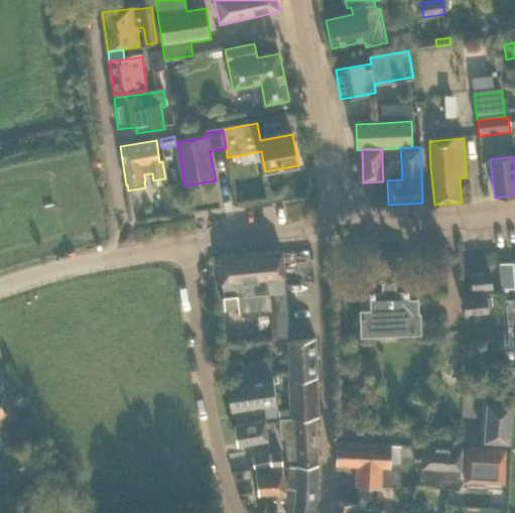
[(239,310),(240,314),(271,311),(274,340),(289,338),(286,299),(285,293),(283,253),(220,259),(223,285),(225,297),(224,297),(225,311),(239,310)]
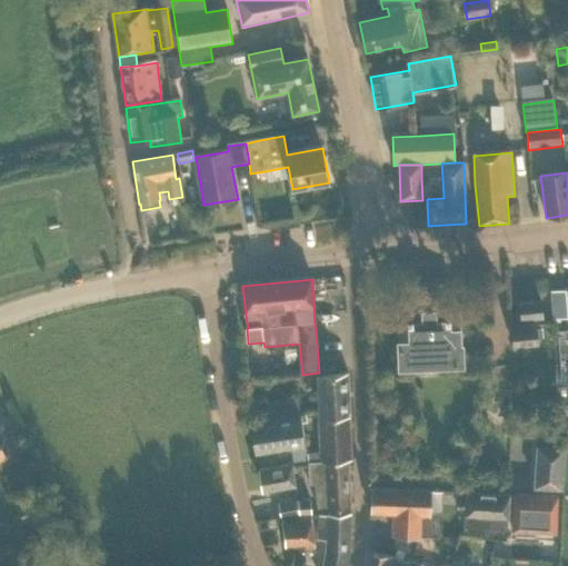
[(552,294),(555,319),(567,319),(567,306),(566,293),(552,294)]
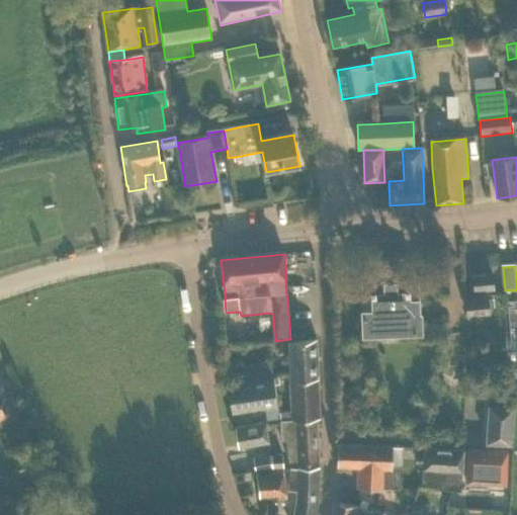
[(493,276),(474,278),(475,291),(494,289),(493,276)]
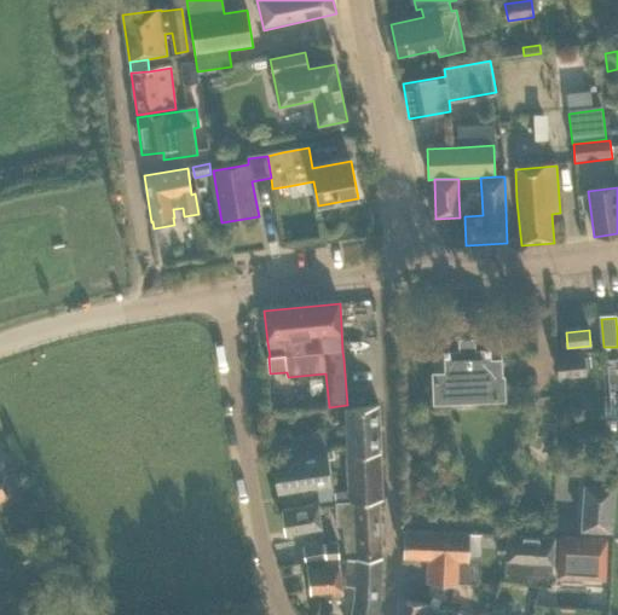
[(501,334),(432,337),(435,399),(503,396),(501,334)]
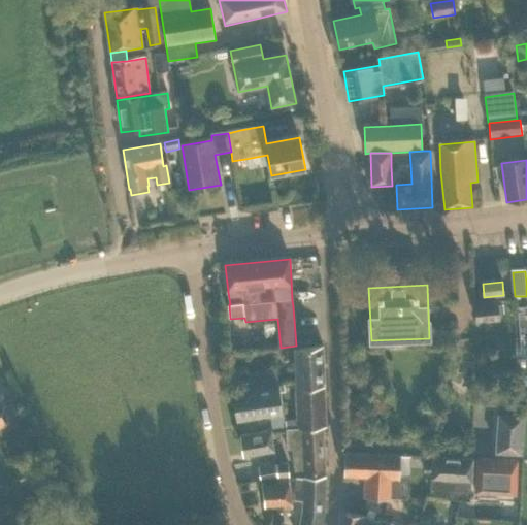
[(474,305),(476,324),(499,323),(498,303),(474,305)]
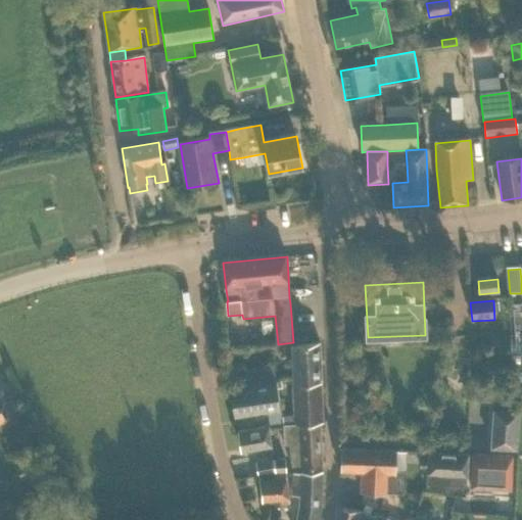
[(521,301),(518,302),(518,310),(513,310),(515,347),(521,346),(521,301)]
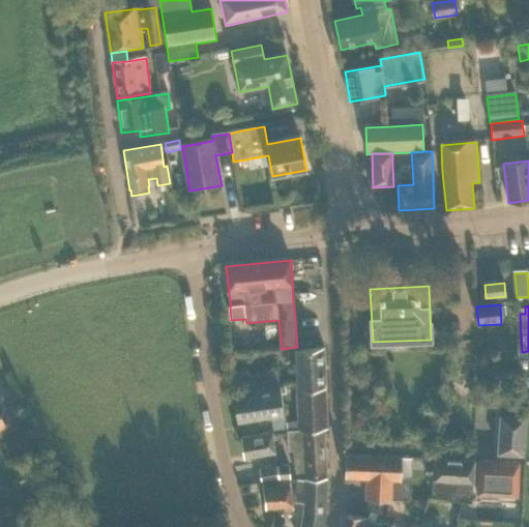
[(297,389),(299,423),(299,432),(325,431),(327,430),(326,348),(296,350),(298,389),(297,389)]
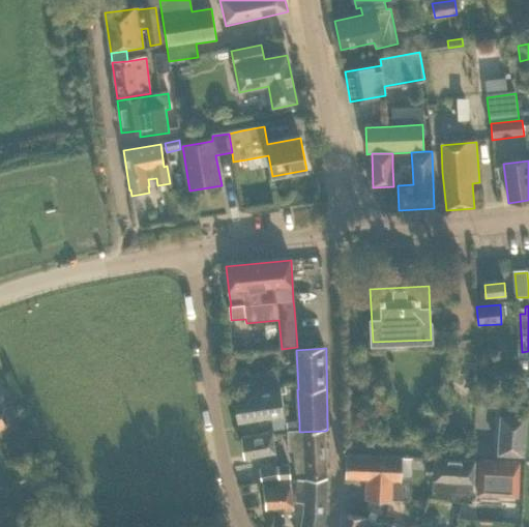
[(528,351),(522,352),(519,352),(521,408),(528,407),(528,351)]
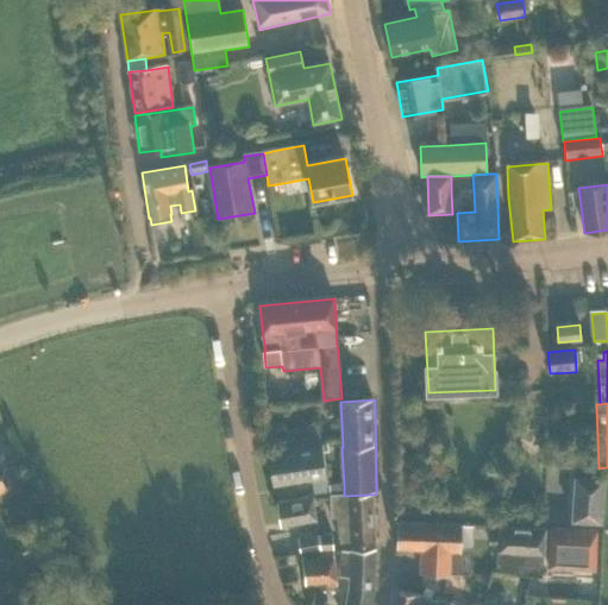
[(289,451),(271,453),(276,485),(299,483),(300,486),(311,485),(309,481),(312,480),(313,497),(328,496),(320,429),(287,434),(289,451)]
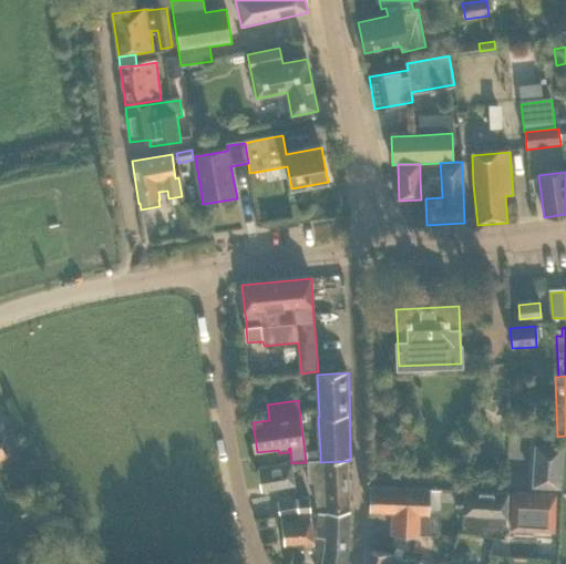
[(533,486),(559,488),(563,448),(557,447),(557,438),(537,436),(536,444),(536,447),(533,486)]
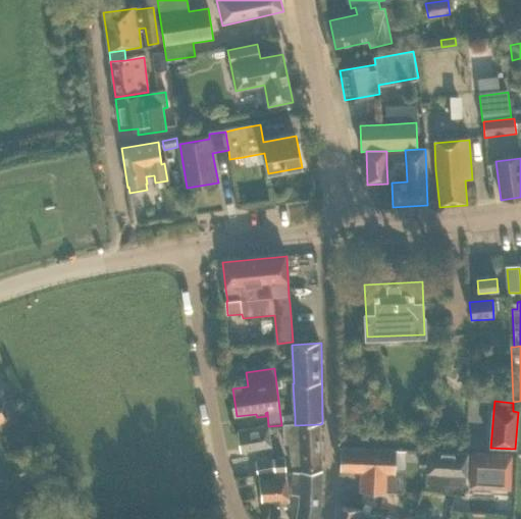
[(295,417),(283,418),(284,426),(295,425),(295,417)]
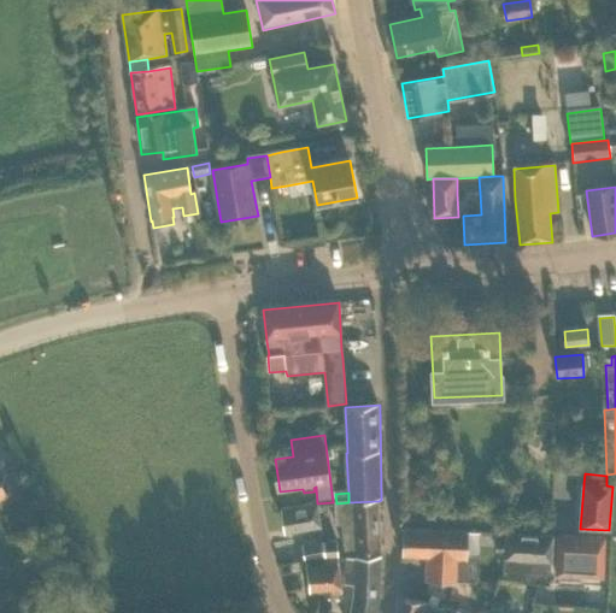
[(381,549),(379,501),(348,502),(336,504),(338,524),(344,524),(345,552),(381,549)]
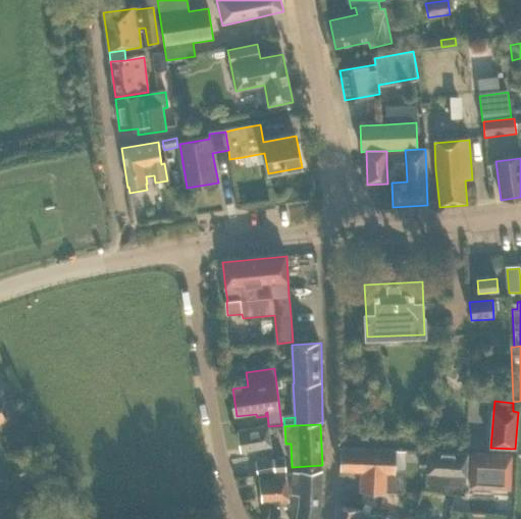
[(239,432),(242,452),(271,448),(268,427),(239,432)]
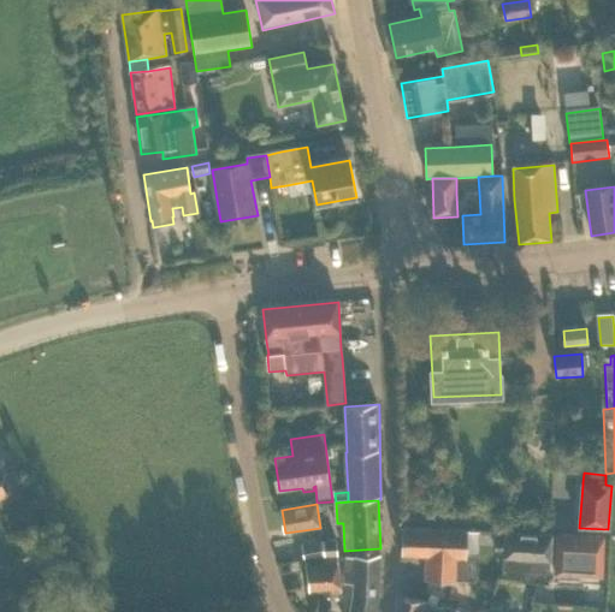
[(403,530),(402,556),(426,557),(425,581),(477,583),(478,558),(466,558),(467,533),(403,530)]
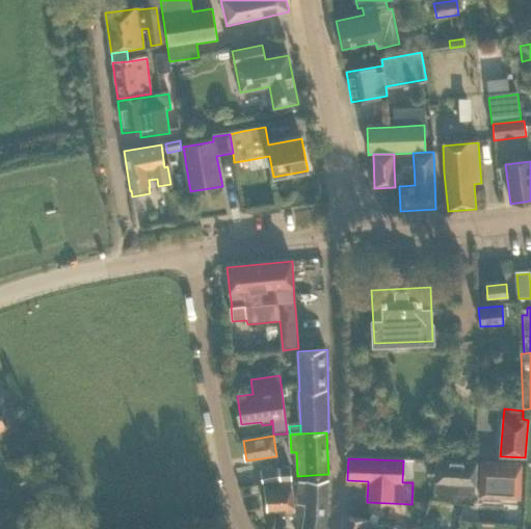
[(477,464),(436,463),(434,495),(475,497),(477,464)]
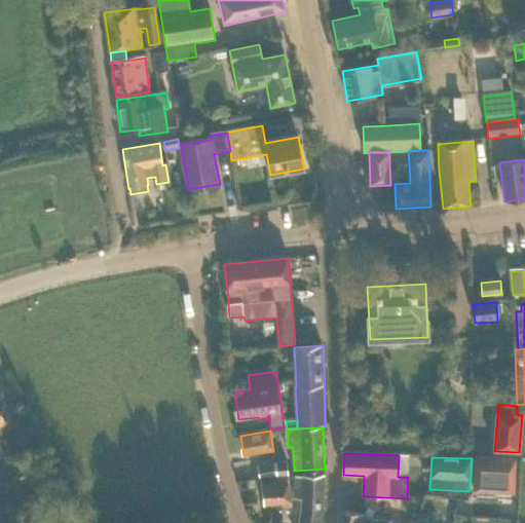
[(476,459),(474,494),(514,495),(516,460),(476,459)]
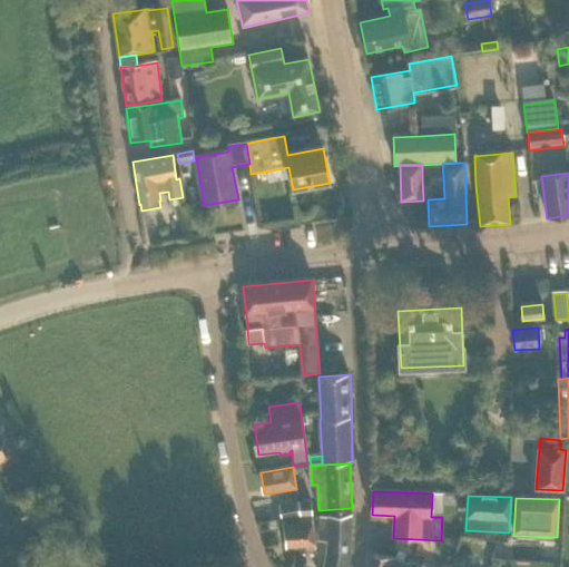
[(312,501),(301,502),(302,517),(313,516),(312,501)]
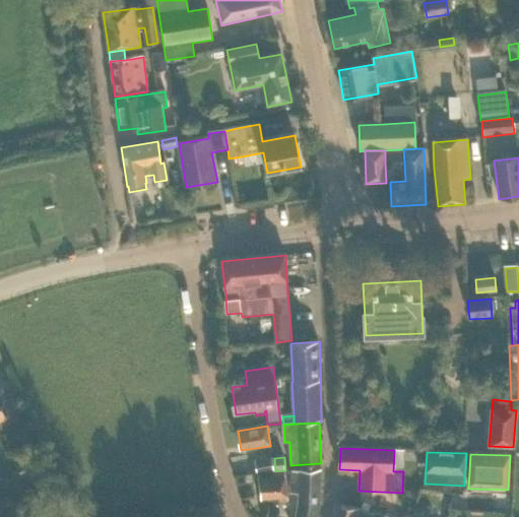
[(275,471),(274,458),(255,462),(257,474),(272,471),(275,471)]
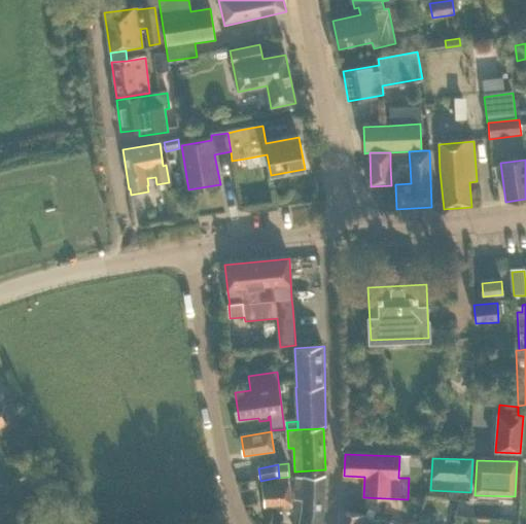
[(302,510),(300,523),(322,523),(324,513),(325,477),(295,479),(294,499),(303,499),(302,510)]
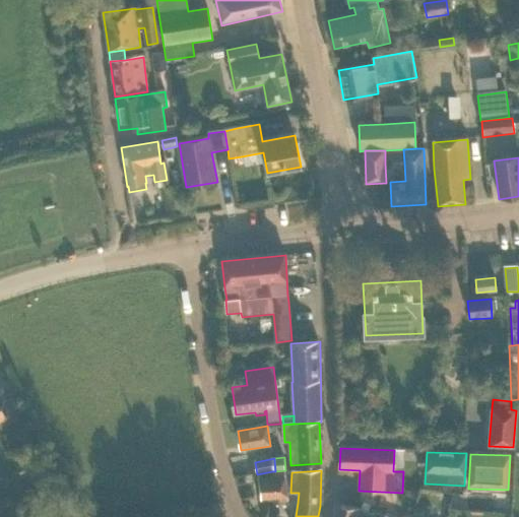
[(258,475),(261,501),(270,500),(271,505),(267,516),(277,516),(279,508),(280,503),(288,502),(287,498),(283,473),(258,475)]
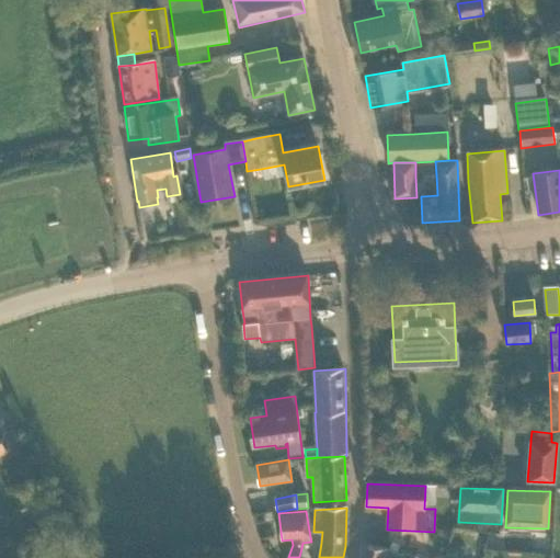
[(25,534),(38,528),(33,515),(20,521),(25,534)]
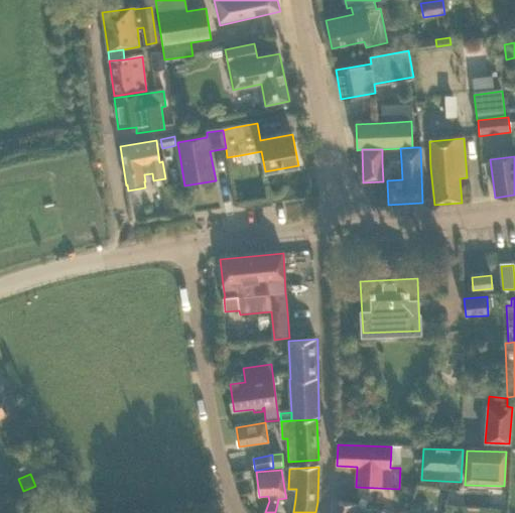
[(379,512),(373,510),(373,512),(354,505),(339,502),(336,512),(379,512)]
